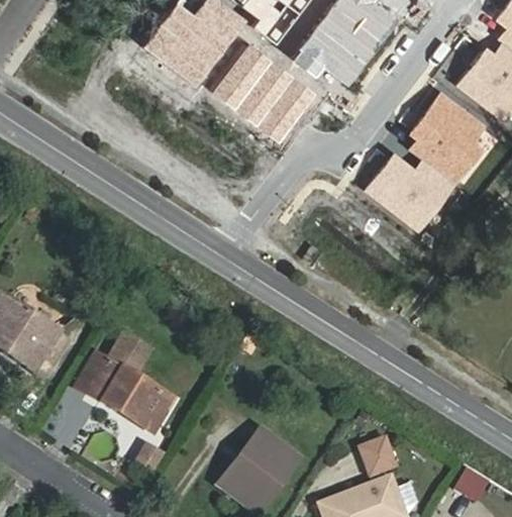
[(245,22),(216,0),(179,0),(144,44),(197,85),(245,22)]
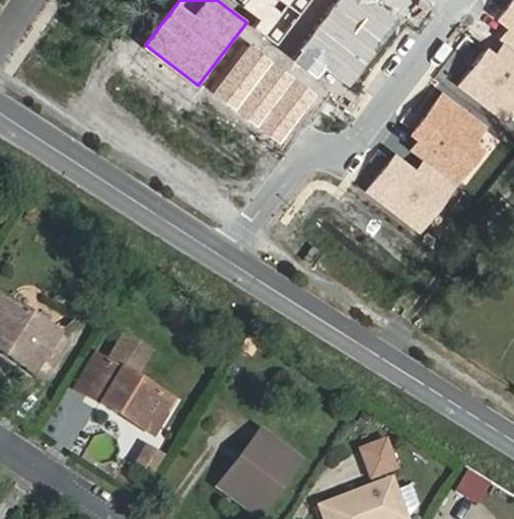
[(313,0),(242,0),(240,2),(264,19),(259,25),(282,43),(313,0)]
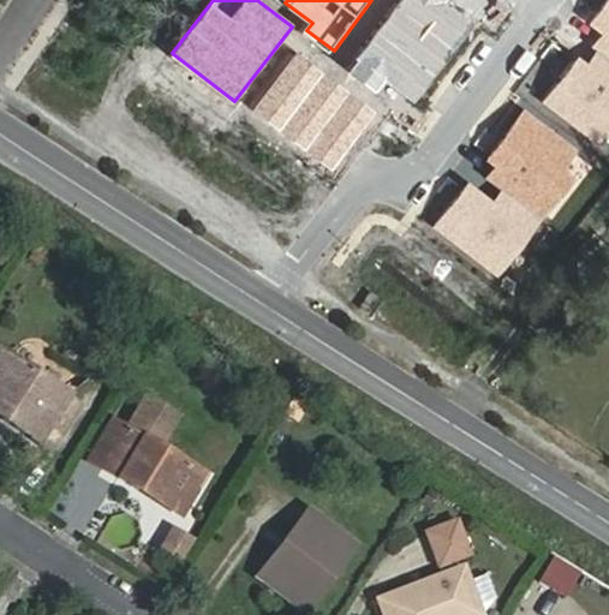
[(477,21),(449,0),(399,0),(354,60),(415,105),(477,21)]
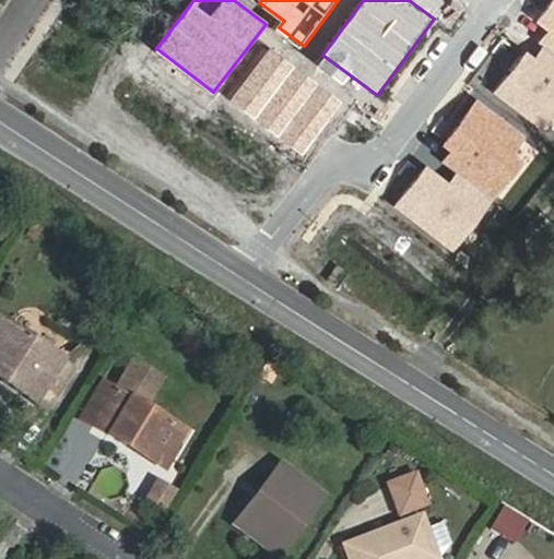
[(551,30),(542,42),(549,46),(553,50),(553,4),(540,21),(551,30)]
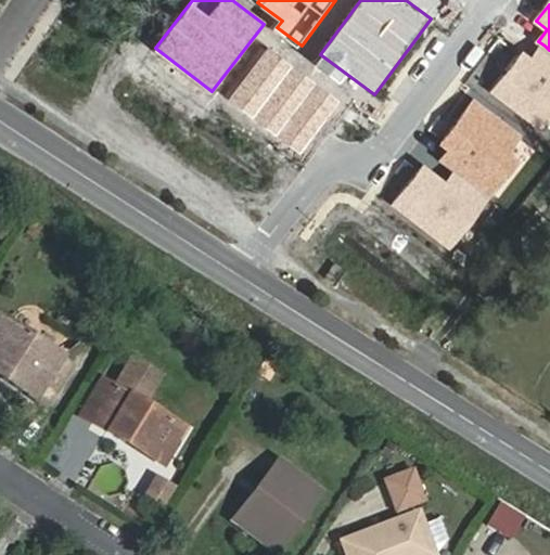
[(533,59),(523,50),(489,91),(539,132),(549,119),(549,50),(545,46),(533,59)]
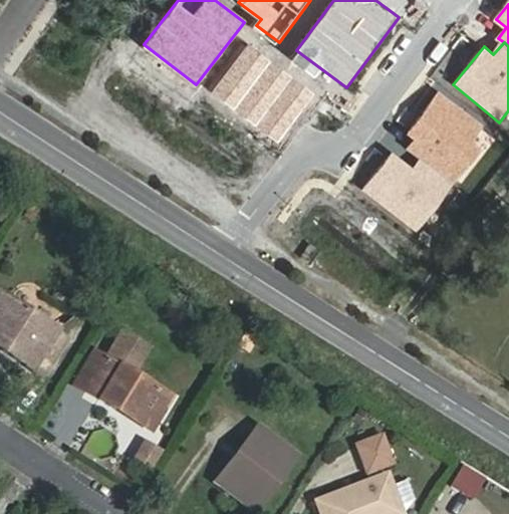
[(314,92),(248,43),(211,91),(276,142),(314,92)]
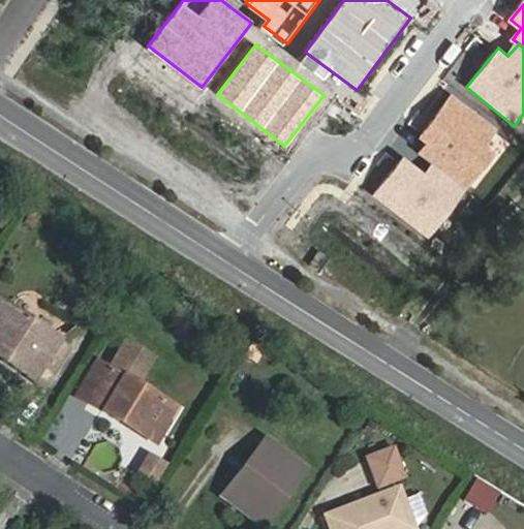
[(498,127),(452,93),(420,136),(429,143),(422,151),(434,160),(471,188),(495,155),(484,147),(498,127)]
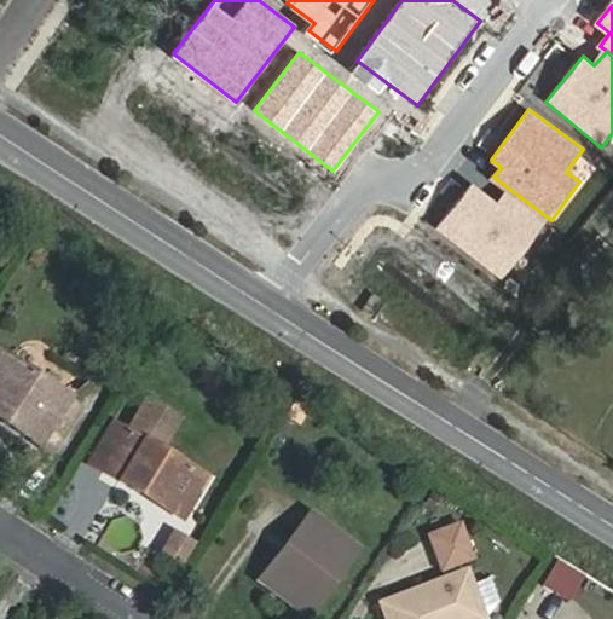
[(496,202),(474,184),(437,229),(502,282),(551,220),(508,187),(496,202)]
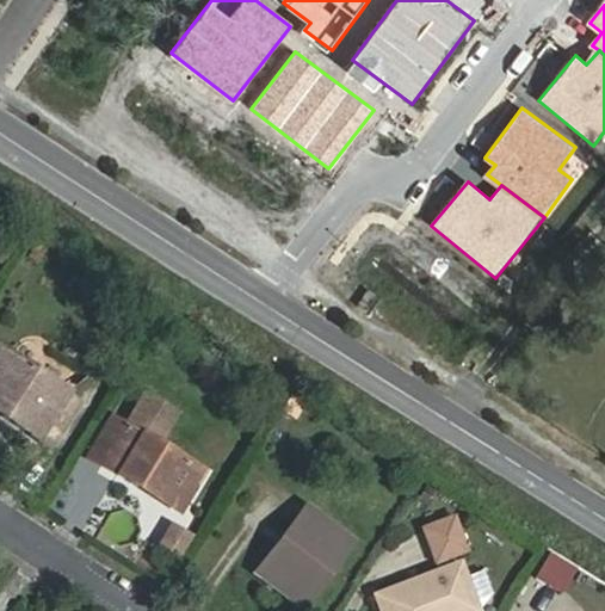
[(0,399),(17,411),(12,418),(44,439),(65,409),(75,393),(0,344),(0,399)]
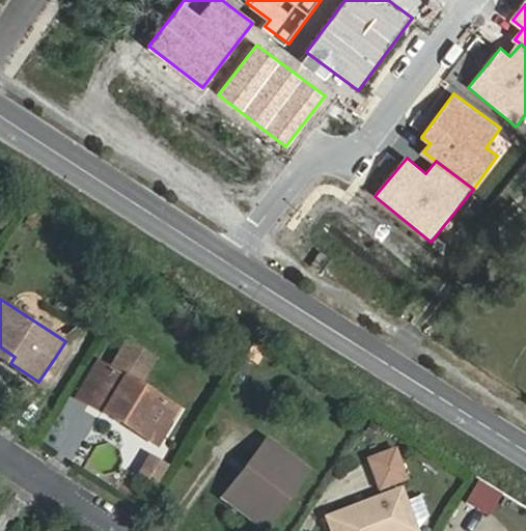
[(125,423),(127,419),(165,442),(184,411),(142,386),(159,359),(132,343),(115,369),(94,406),(125,423)]
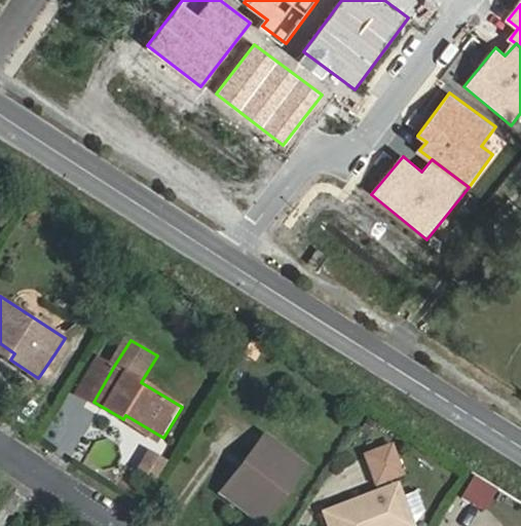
[(257,342),(249,355),(258,362),(266,348),(257,342)]
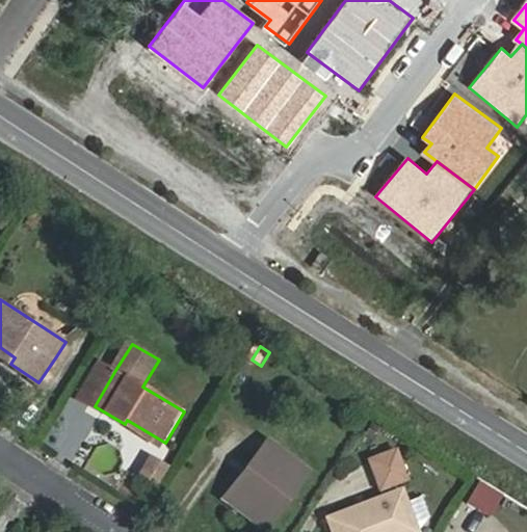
[(68,364),(56,356),(38,382),(50,390),(68,364)]
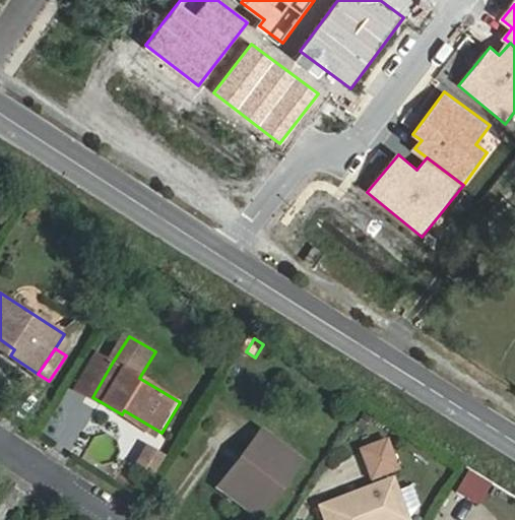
[(80,390),(92,397),(113,362),(101,354),(80,390)]
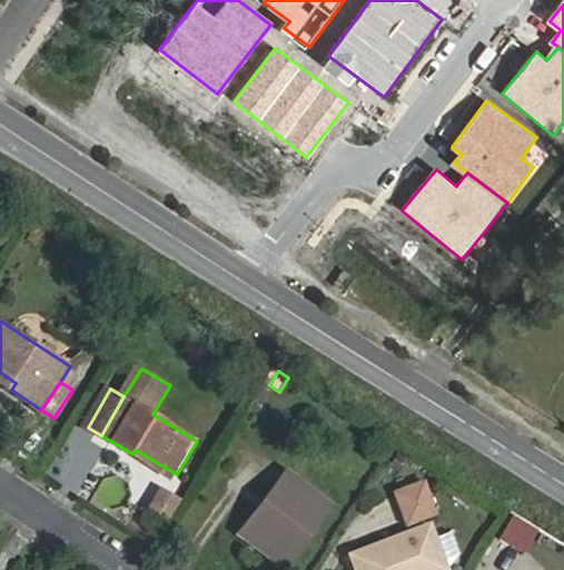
[(279,561),(306,526),(315,532),(335,505),(290,472),(244,534),(279,561)]
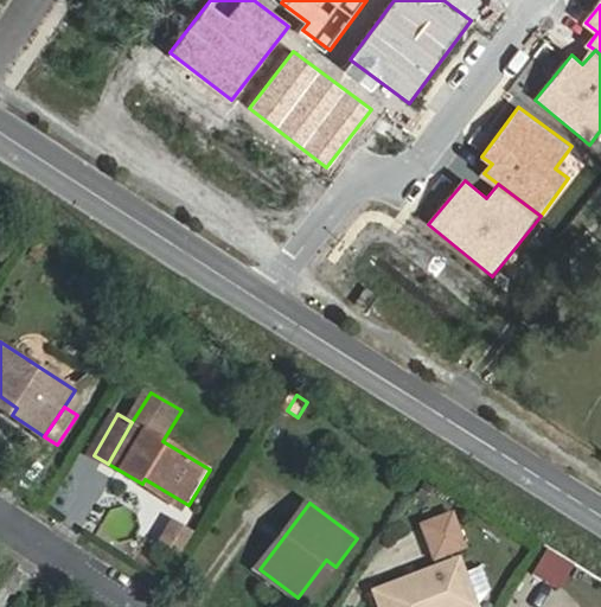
[(456,515),(427,525),(439,558),(470,547),(456,515)]
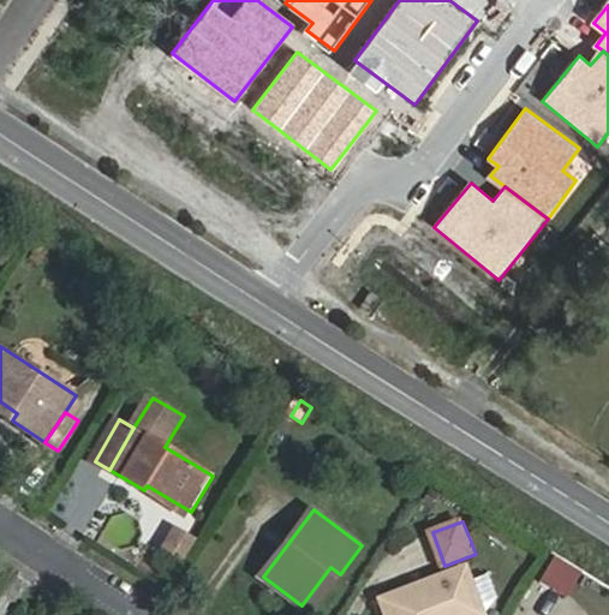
[(178,529),(166,549),(185,561),(197,541),(178,529)]
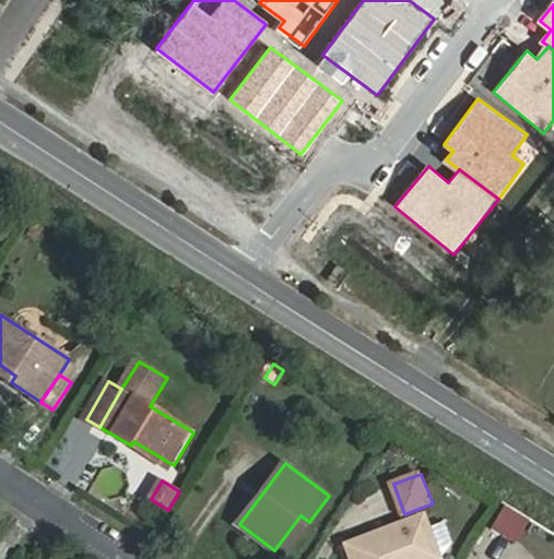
[(508,506),(496,530),(522,544),(535,520),(508,506)]
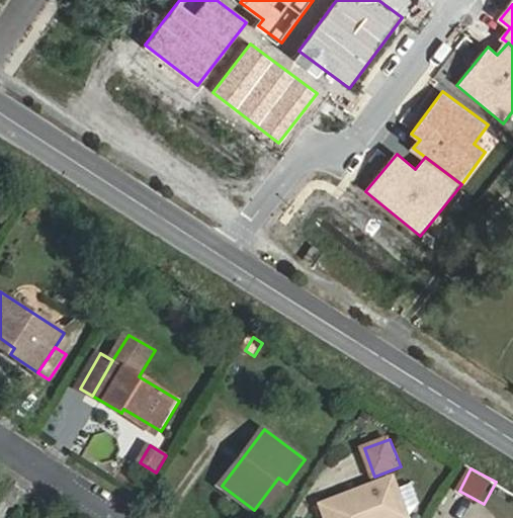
[(411,517),(396,478),(323,505),(328,517),(411,517)]
